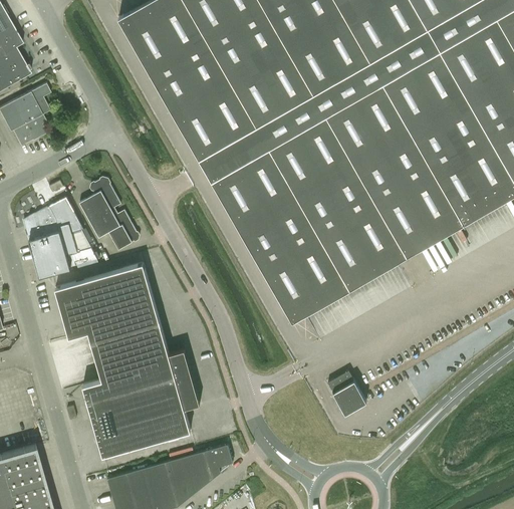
[(292,325),(513,198),(513,0),(156,0),(118,22),(292,325)]
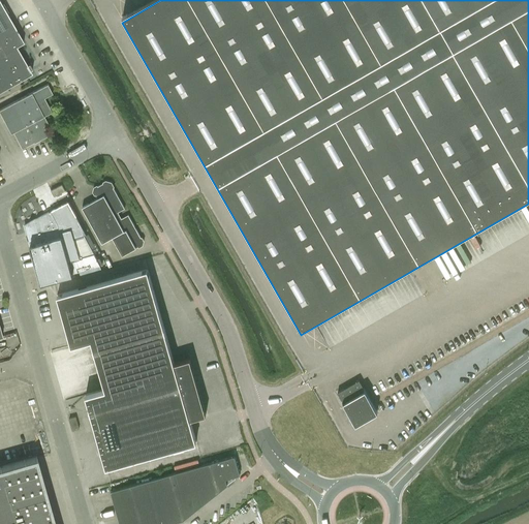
[(23,48),(0,7),(0,96),(31,79),(30,75),(31,74),(28,69),(27,70),(16,52),(23,48)]
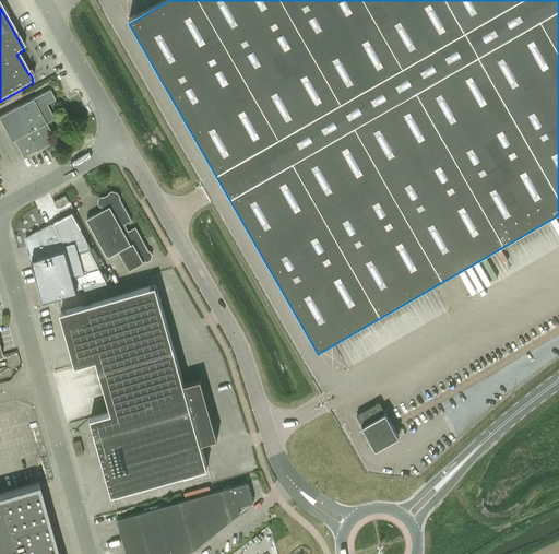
[(55,105),(50,95),(0,120),(0,126),(11,146),(13,145),(22,163),(35,156),(50,149),(45,139),(50,137),(46,128),(55,125),(47,109),(55,105)]
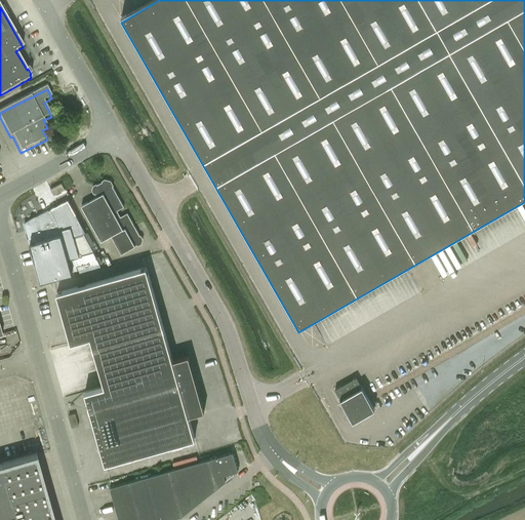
[(112,240),(122,257),(139,248),(142,244),(127,218),(119,223),(116,216),(123,212),(110,187),(105,186),(93,192),(92,195),(96,202),(81,210),(101,246),(112,240)]
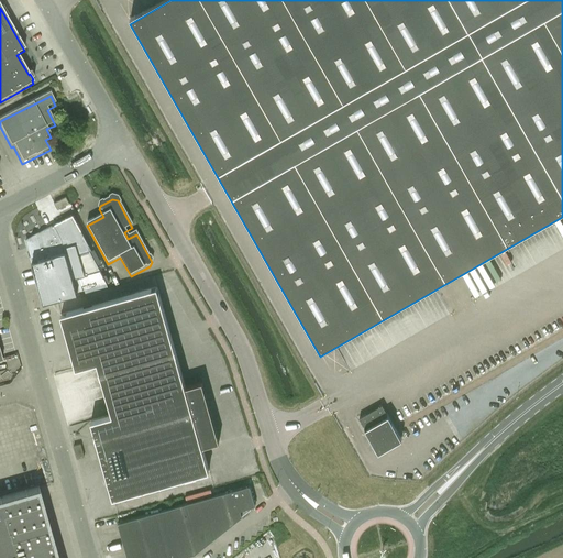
[(66,201),(54,208),(57,215),(69,209),(66,201)]
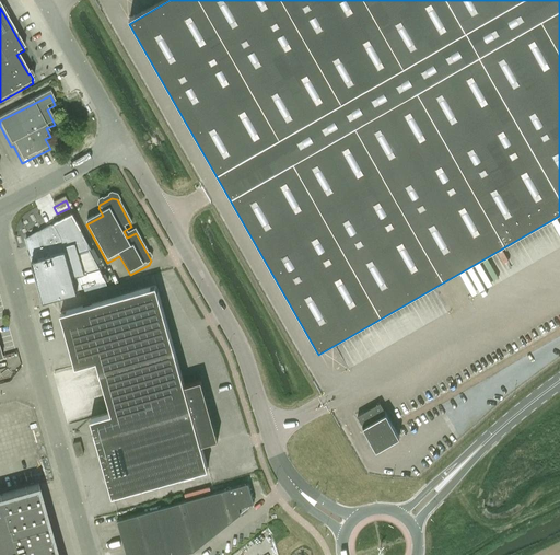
[(37,241),(37,242),(42,257),(41,257),(50,289),(81,280),(84,293),(94,291),(106,287),(89,254),(78,257),(72,239),(61,242),(55,228),(44,234),(44,235),(38,238),(38,239),(37,240),(37,241)]
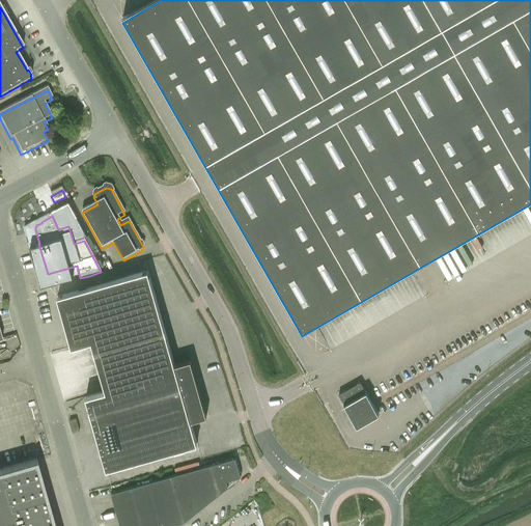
[(147,275),(57,301),(72,351),(91,345),(106,395),(86,400),(106,474),(197,448),(190,425),(206,420),(191,364),(174,368),(147,275)]
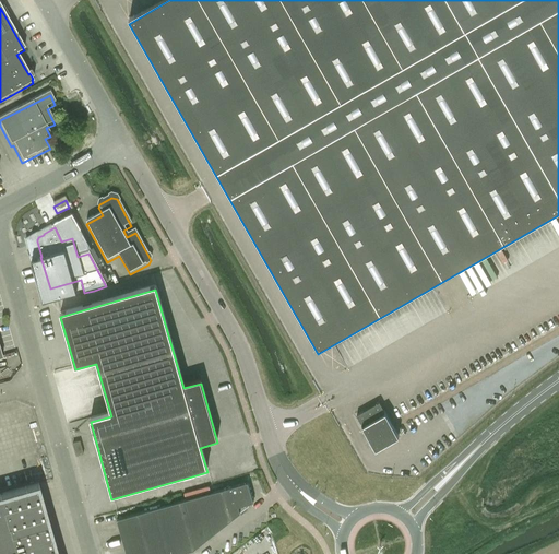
[(379,408),(356,421),(376,455),(399,441),(379,408)]
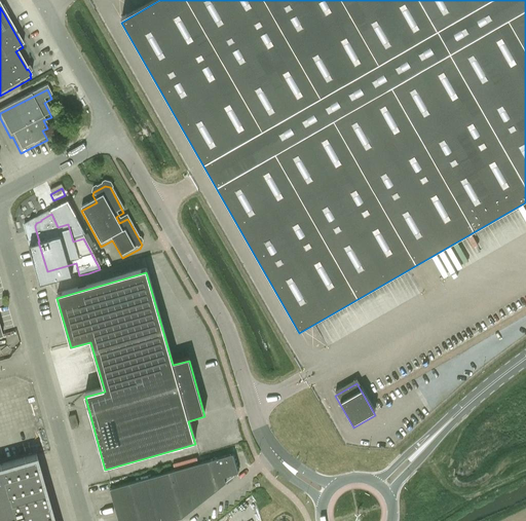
[(75,419),(68,421),(72,434),(78,432),(75,419)]
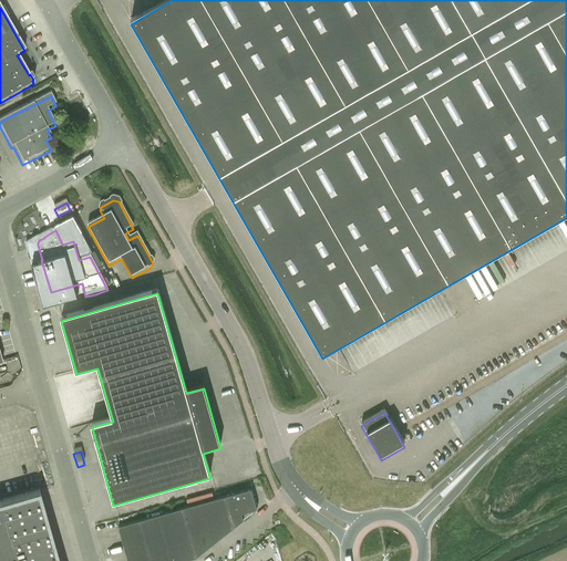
[(0,504),(0,560),(58,560),(39,494),(0,504)]
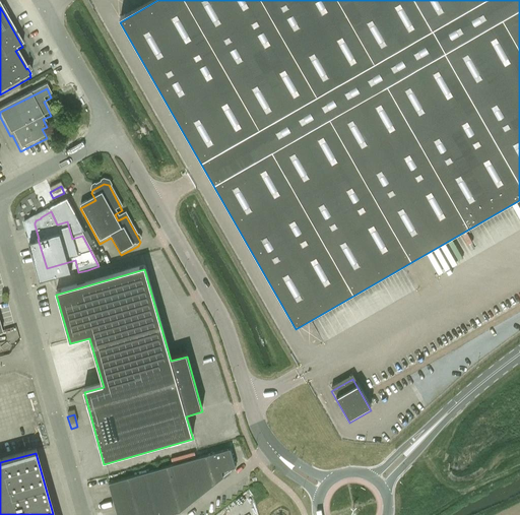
[(231,475),(231,473),(236,471),(231,453),(109,488),(116,514),(183,514),(231,475)]
